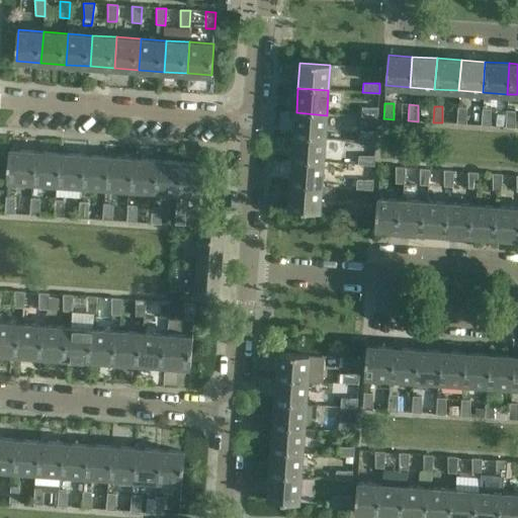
[(361,107),(361,116),(377,117),(378,107),(361,107)]
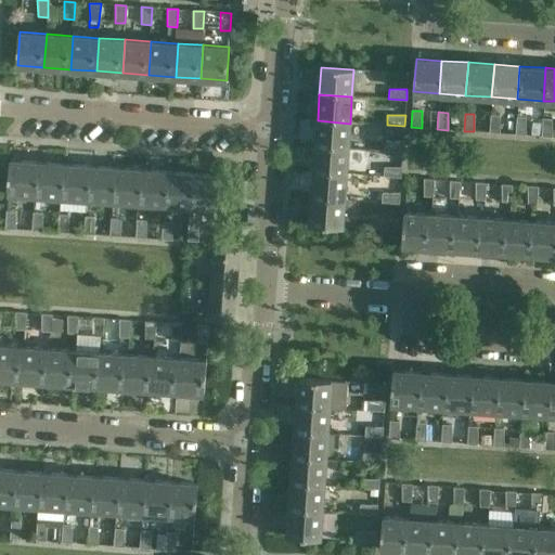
[(490,115),(489,132),(500,133),(500,116),(490,115)]
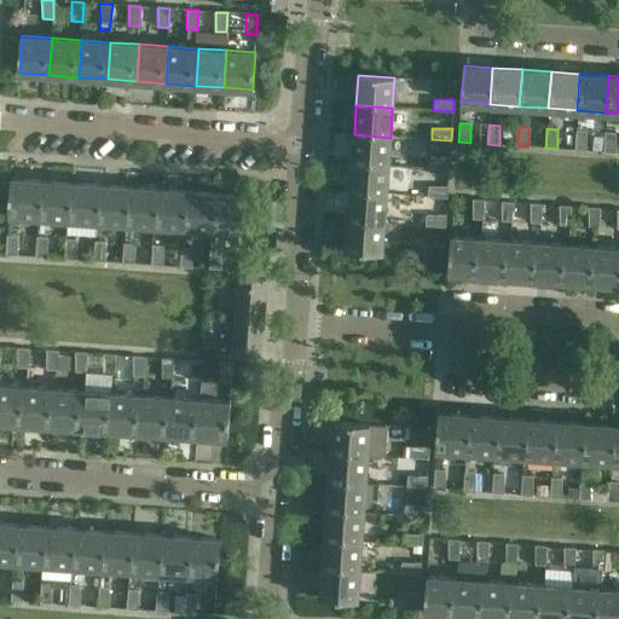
[(576,131),(574,150),(586,151),(586,132),(576,131)]
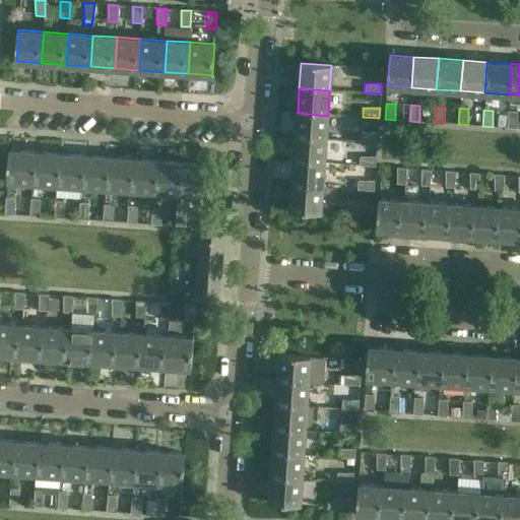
[(508,112),(507,128),(517,129),(517,113),(508,112)]
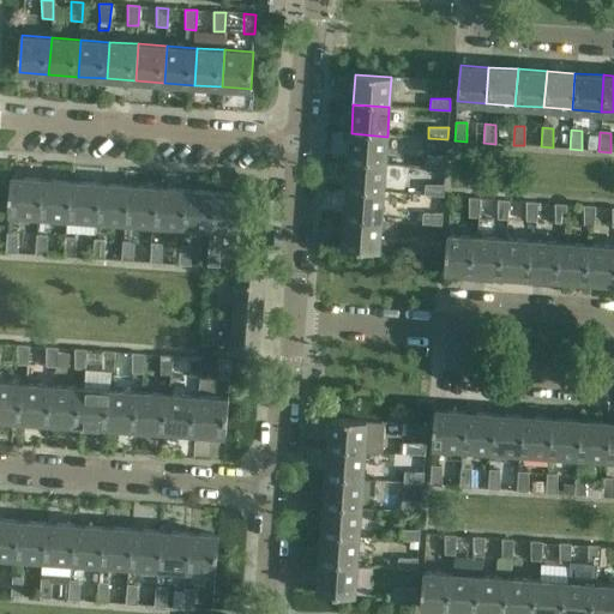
[(351,133),(349,162),(385,166),(387,137),(351,133)]
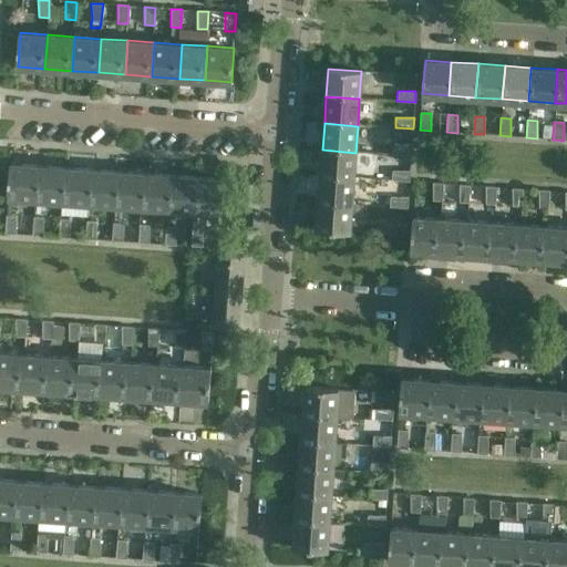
[(393,154),(411,155),(412,144),(394,144),(393,154)]
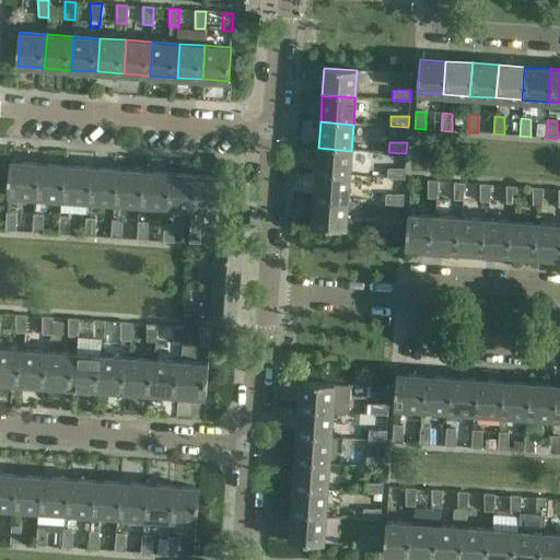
[(349,176),(351,151),(318,148),(316,174),(349,176)]
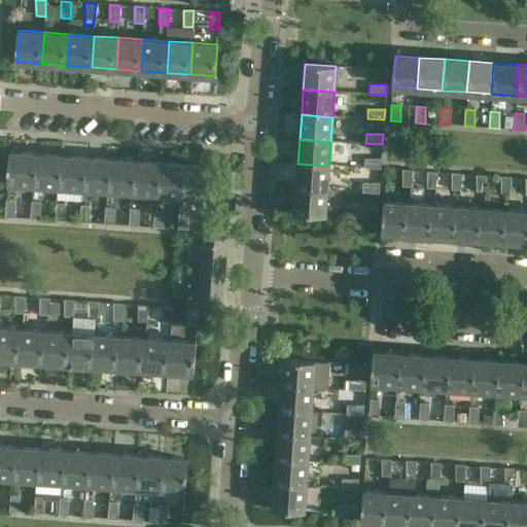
[(7,183),(32,184),(34,153),(10,151),(7,183)]
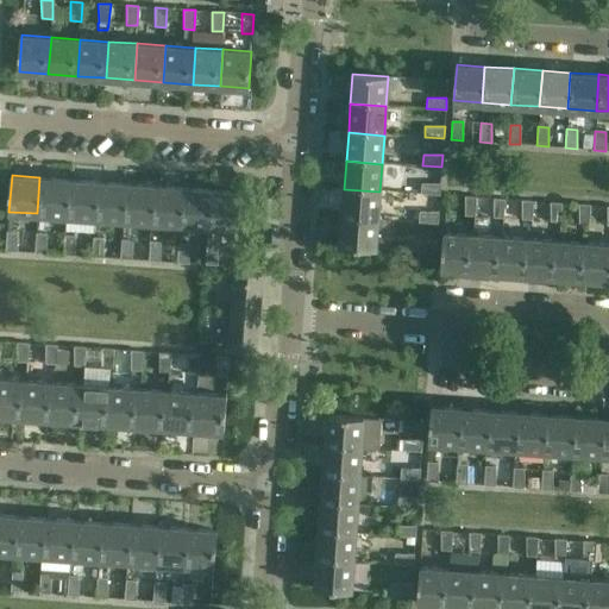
[(68,180),(39,177),(37,213),(66,215),(68,180)]
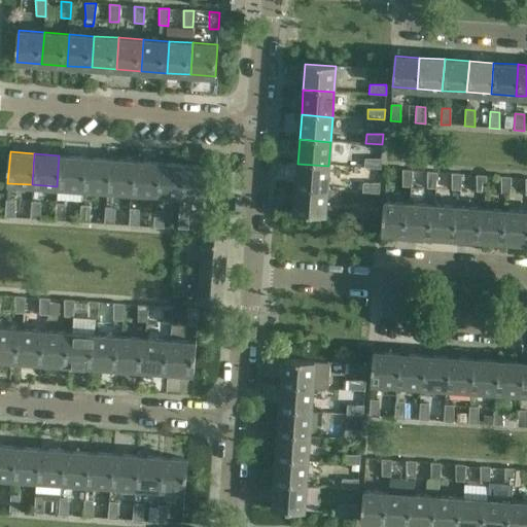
[(57,186),(81,188),(83,156),(59,155),(57,186)]
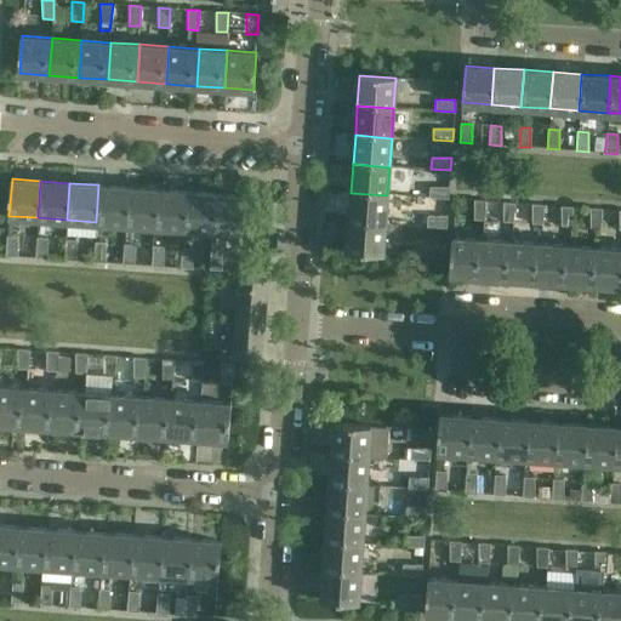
[(96,222),(125,223),(127,187),(98,184),(96,222)]
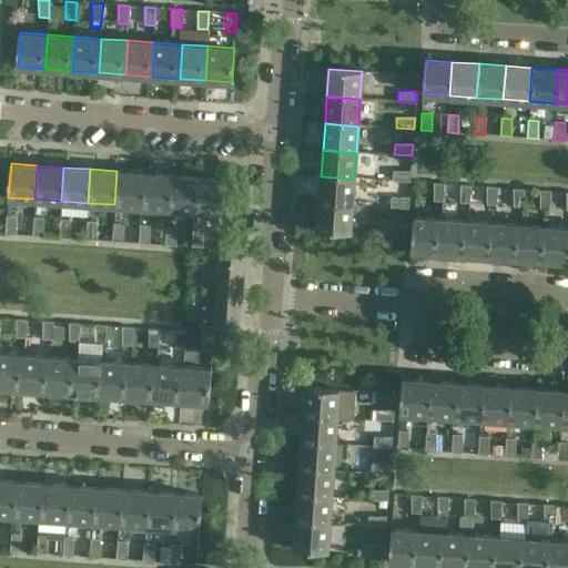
[(114,204),(141,206),(144,173),(117,171),(114,204)]
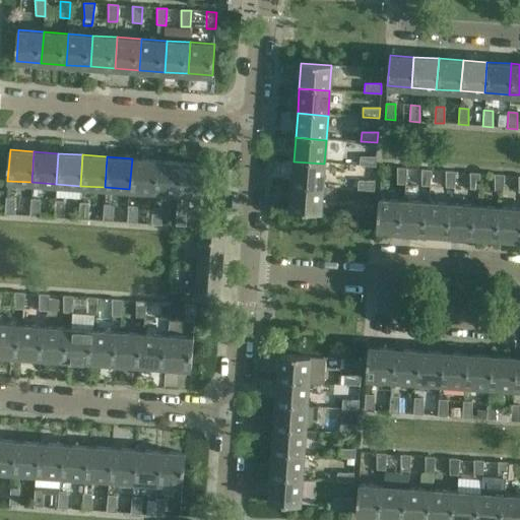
[(359,166),(376,167),(376,156),(360,156),(359,166)]
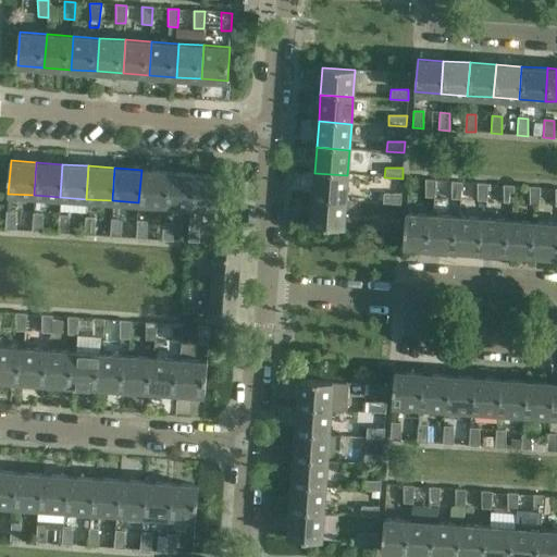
[(138,202),(164,205),(166,172),(141,170),(138,202)]
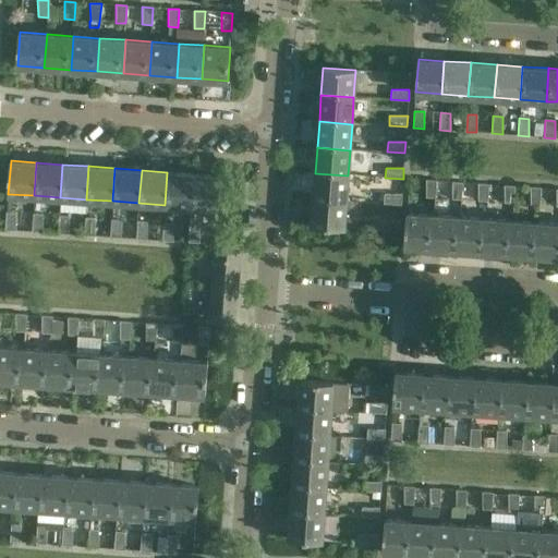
[(165,205),(192,207),(194,173),(167,172),(165,205)]
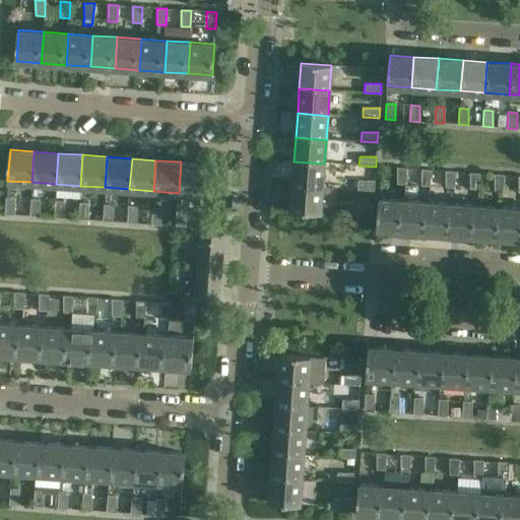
[(179,193),(203,194),(205,164),(181,161),(179,193)]
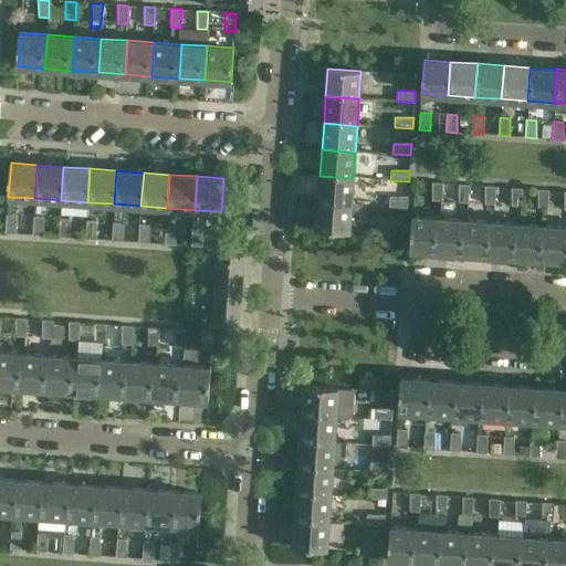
[(320,176),(318,202),(352,206),(353,178),(320,176)]
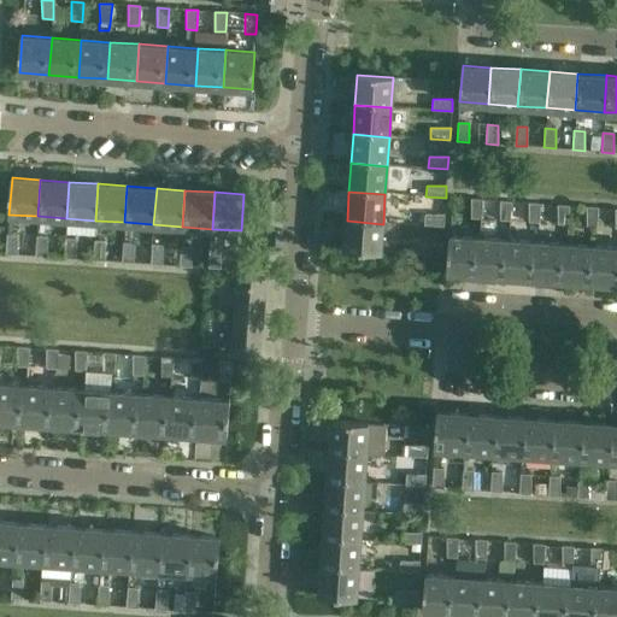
[(470,199),(470,218),(481,219),(482,200),(470,199)]
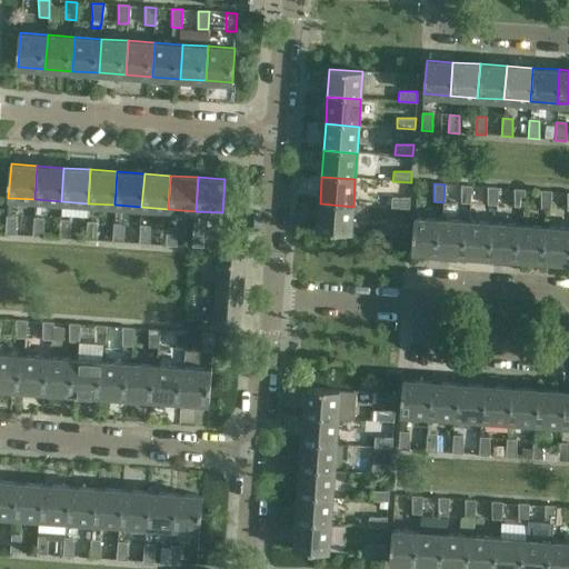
[(471,186),(460,186),(460,203),(470,205),(471,186)]
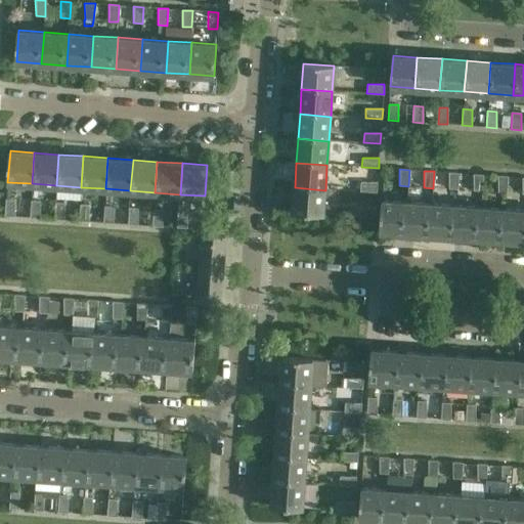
[(457,189),(459,173),(448,172),(448,189),(457,189)]
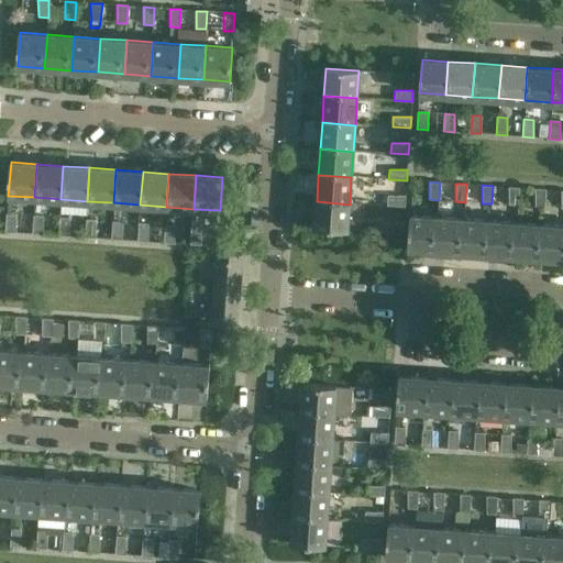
[(518,206),(519,187),(508,187),(508,205),(518,206)]
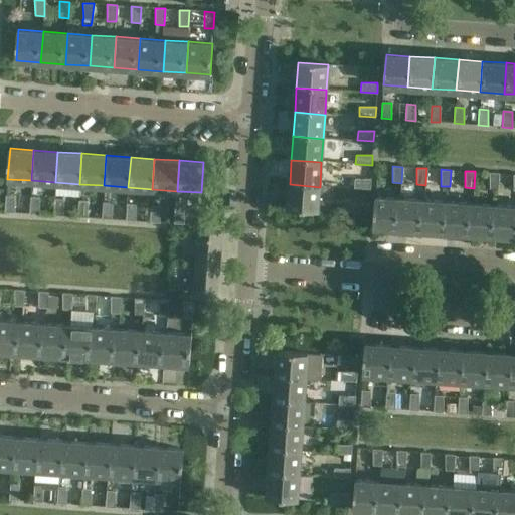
[(498,190),(499,174),(489,173),(489,189),(498,190)]
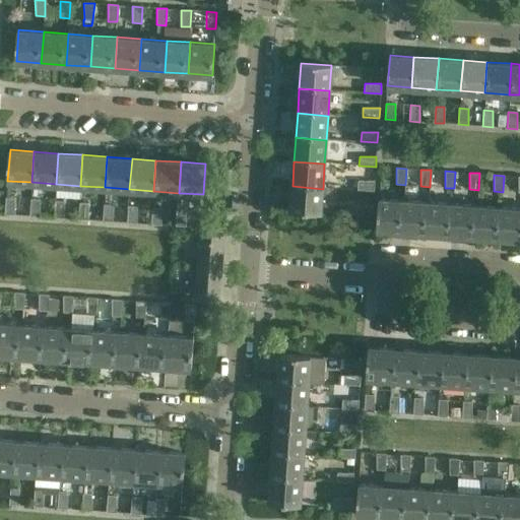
[(358,190),(374,191),(374,181),(358,181),(358,190)]
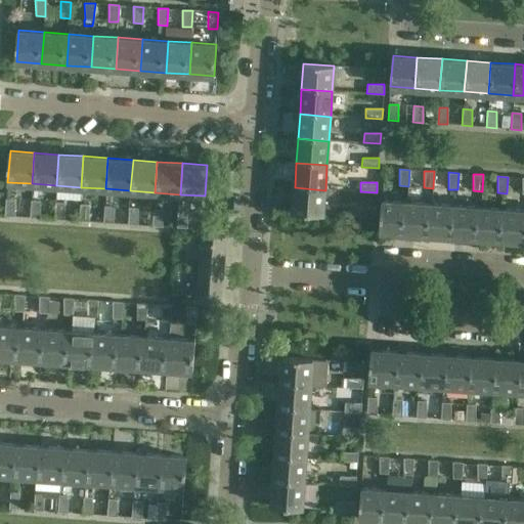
[(323,213),(325,190),(295,187),(293,211),(323,213)]
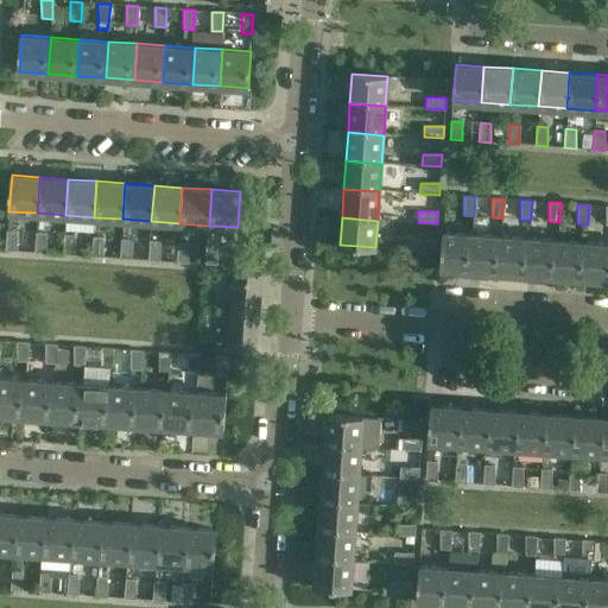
[(7,230),(6,251),(18,251),(18,232),(7,230)]
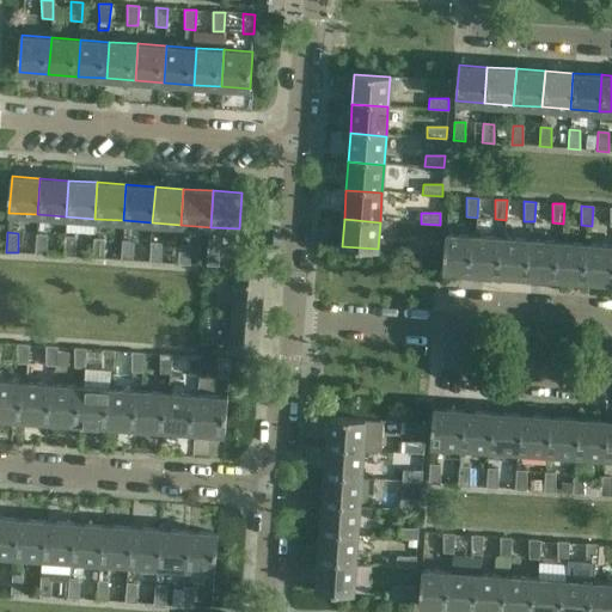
[(476,236),(447,233),(445,269),(472,271),(476,236)]
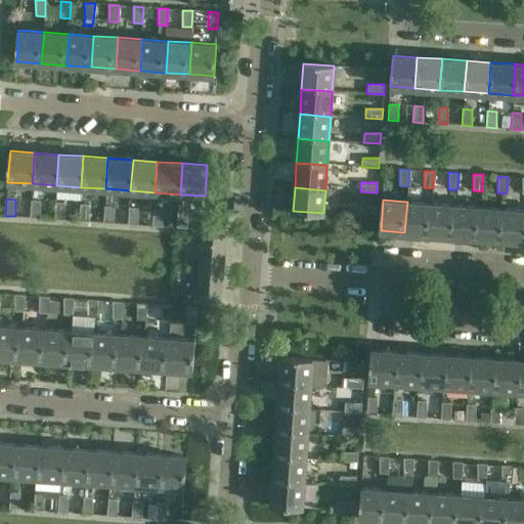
[(31,201),(30,217),(40,218),(40,201),(31,201)]
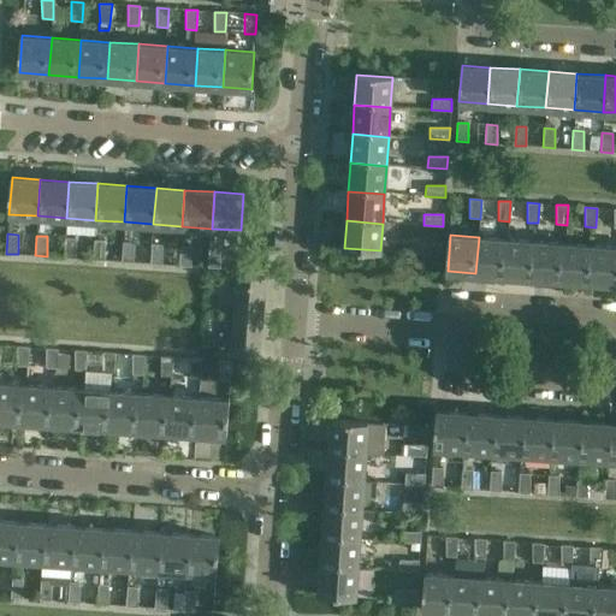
[(475,273),(504,276),(508,240),(479,237),(475,273)]
